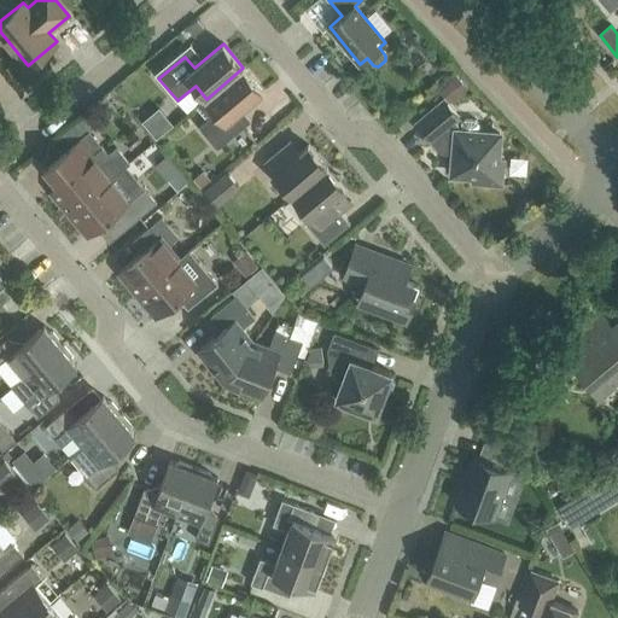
[(263,92),(243,68),(207,99),(198,106),(209,118),(199,127),(217,149),(244,127),(234,116),(263,92)]
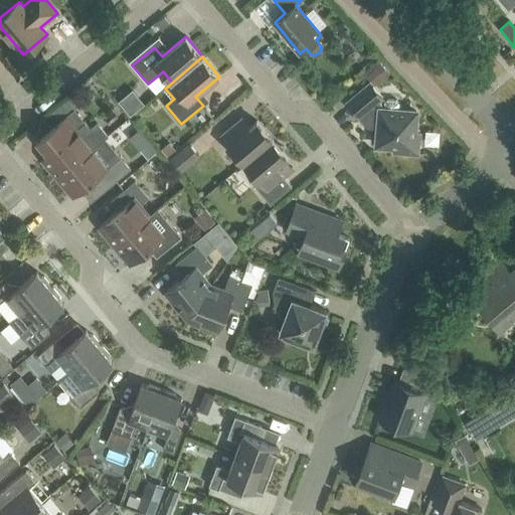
[(389,74),(380,63),(365,75),(374,87),(389,74)]
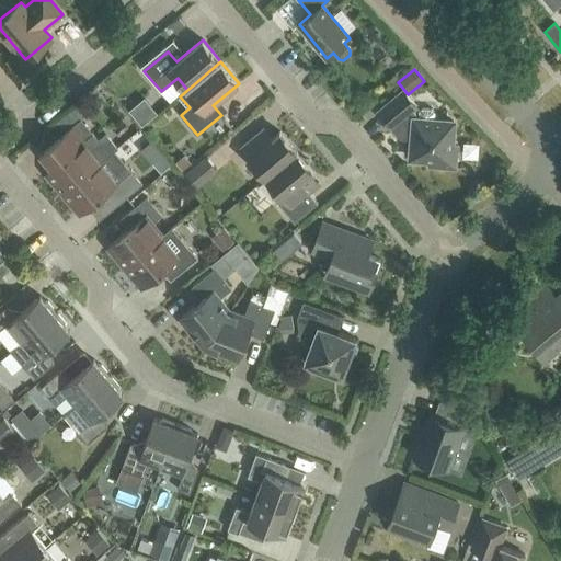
[(416,106),(403,91),(378,113),(391,128),(395,125),(401,134),(413,135),(411,158),(430,160),(428,165),(455,168),(457,145),(451,145),(454,122),(434,121),(435,113),(432,109),(422,109),(419,111),(418,119),(415,119),(415,113),(413,110),(416,106)]
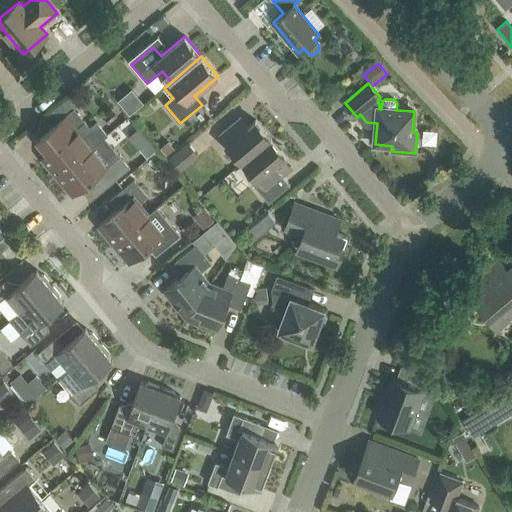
[(133,109),(145,101),(138,92),(127,100),(133,109)]
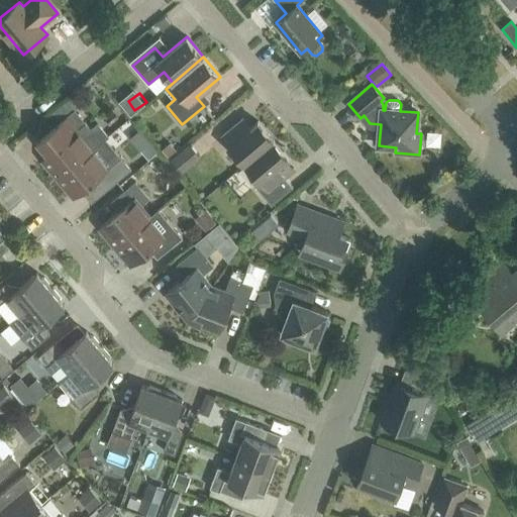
[(47,156),(42,160),(58,179),(105,138),(108,136),(99,125),(92,130),(75,110),(36,142),(47,156)]
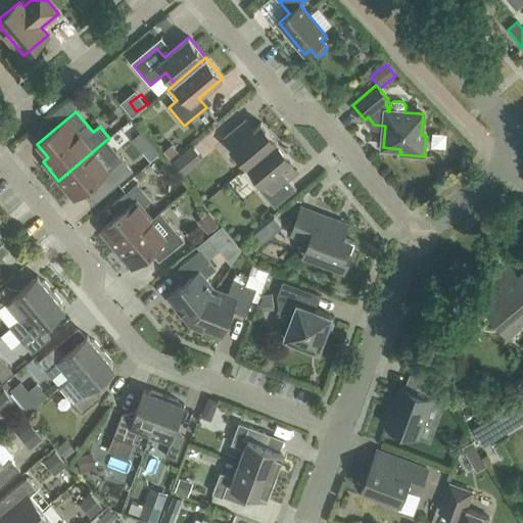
[(248,165),(277,142),(260,123),(253,129),(245,120),(225,137),(248,165)]
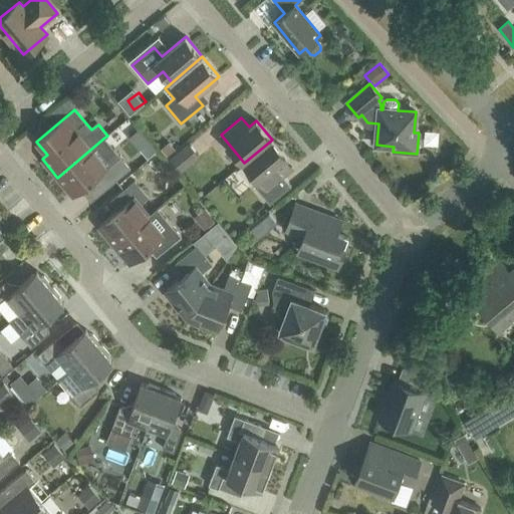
[(131,169),(104,138),(57,178),(73,196),(91,181),(101,193),(131,169)]
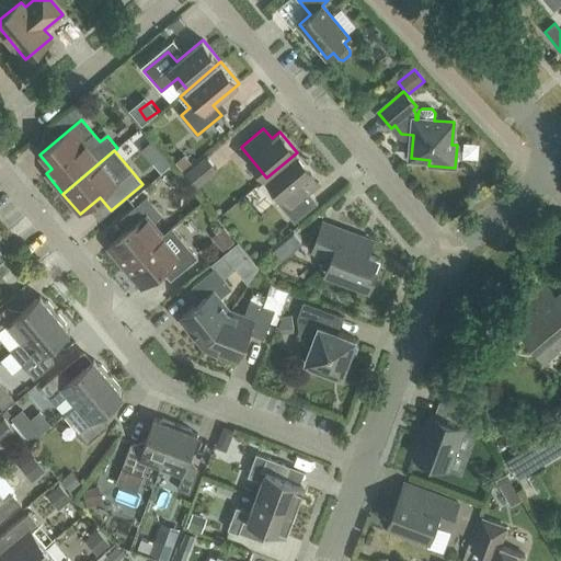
[(297,152),(266,178),(283,196),(277,202),(295,222),(318,203),(309,193),(320,184),(311,174),(313,172),(307,164),(309,160),(299,155),(297,152)]
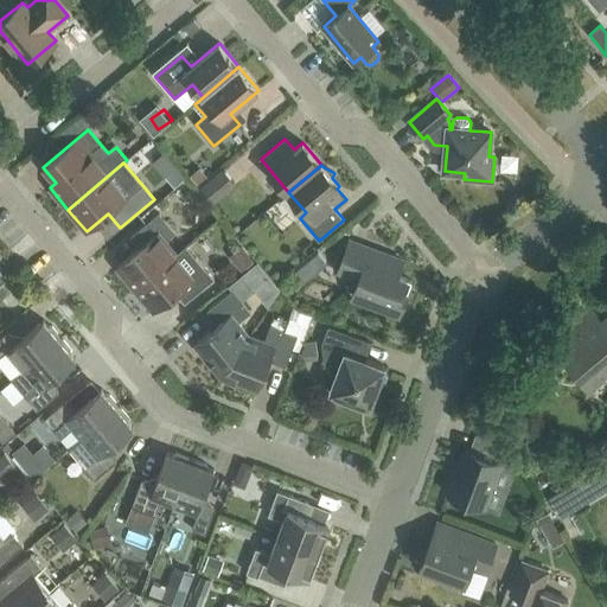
[(173,168),(164,178),(172,187),(183,179),(173,168)]
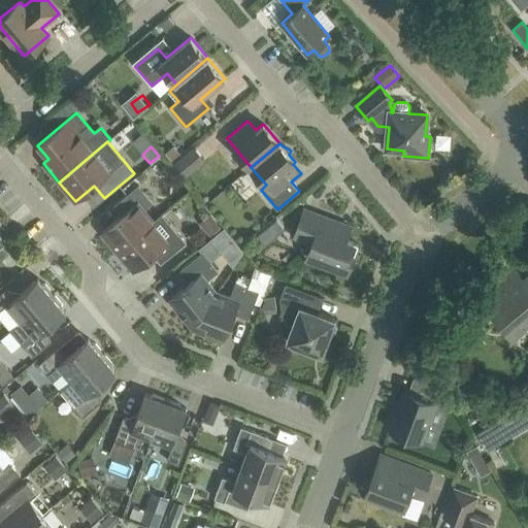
[(204,161),(194,147),(174,163),(185,176),(204,161)]
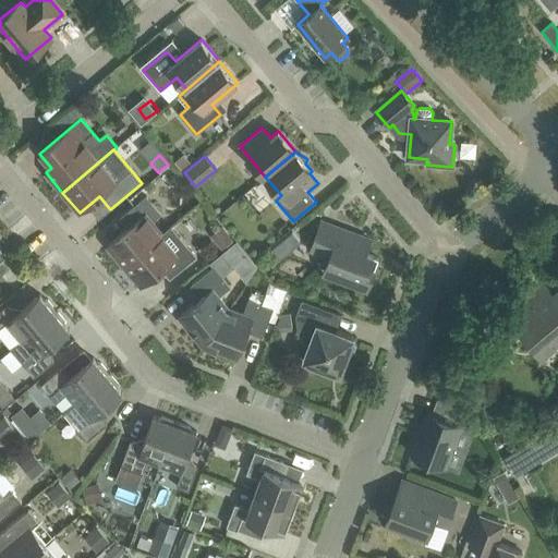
[(107,245),(124,266),(162,234),(152,221),(161,214),(146,196),(120,219),(128,229),(107,245)]
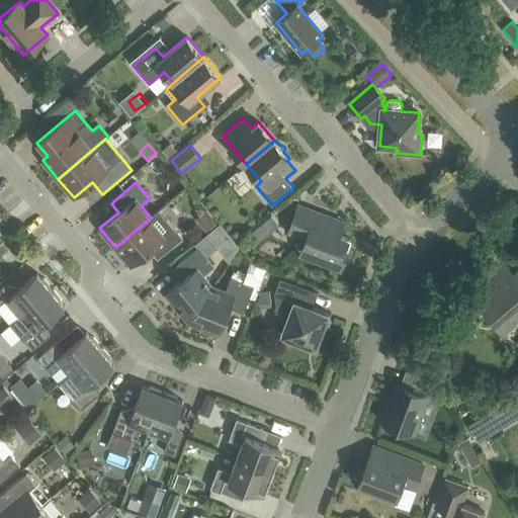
[(344,223),(298,205),(288,232),(307,238),(300,253),(341,268),(351,240),(339,235),(344,223)]
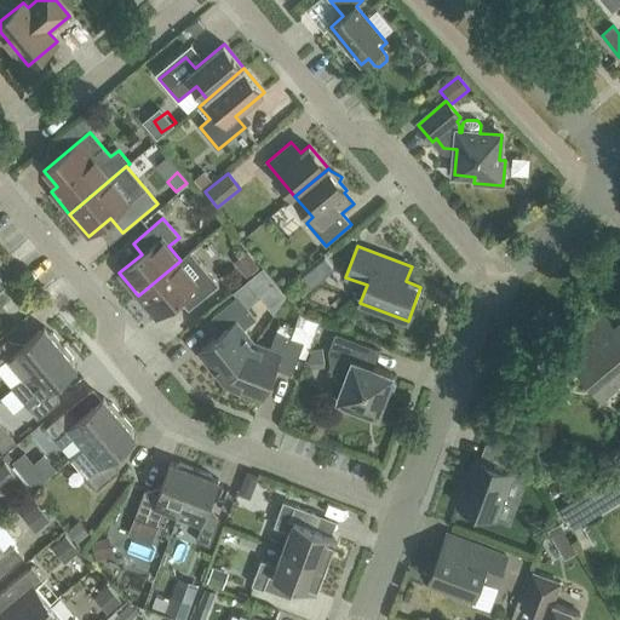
[(252,277),(263,268),(252,254),(241,263),(252,277)]
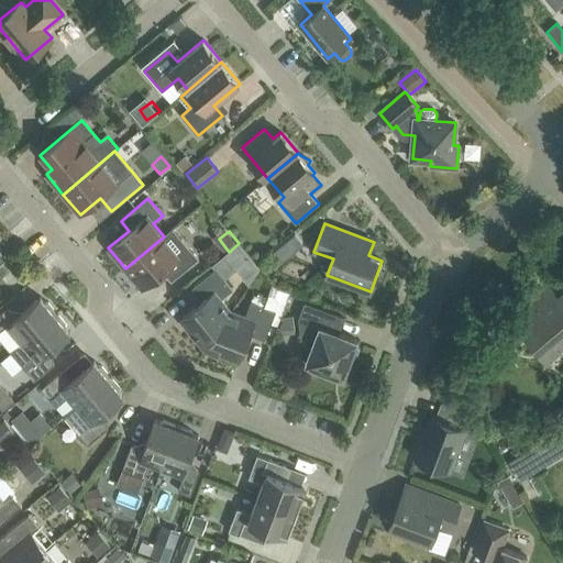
[(164,236),(125,268),(143,288),(163,272),(172,282),(198,258),(184,241),(174,249),(164,236)]
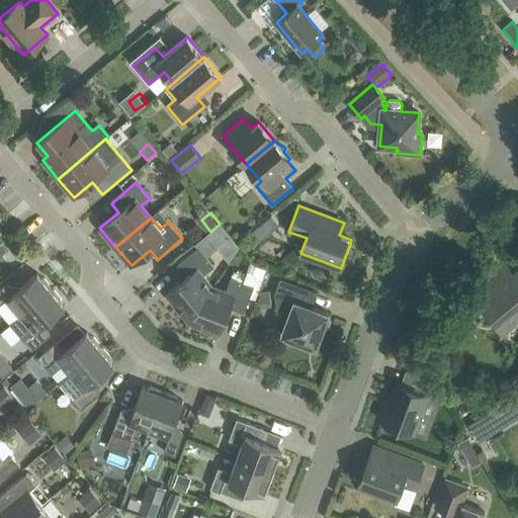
[(166,294),(187,321),(212,286),(203,275),(213,266),(198,248),(177,265),(186,277),(166,294)]
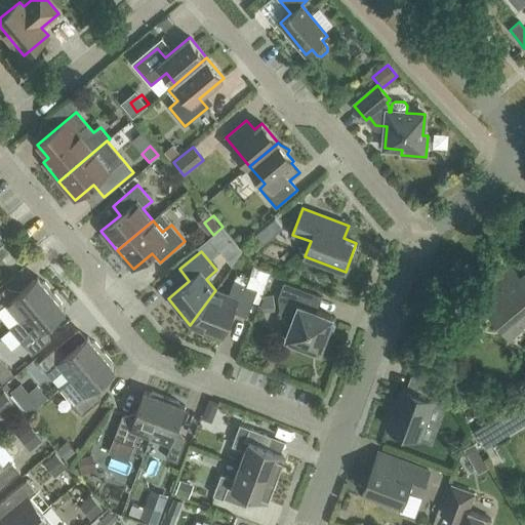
[(524,274),(507,290),(496,279),(477,294),(488,308),(491,305),(513,329),(522,322),(524,325),(524,274)]
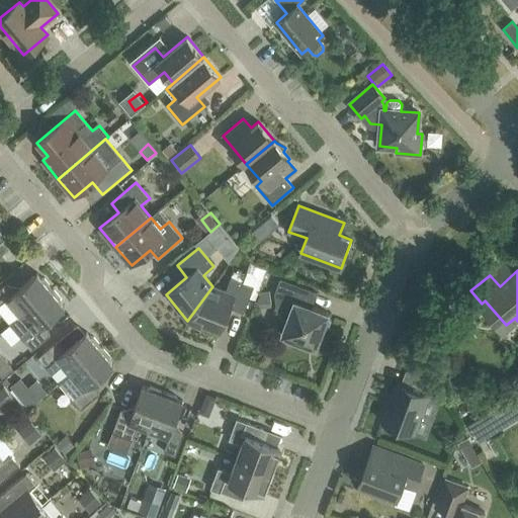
[(19,316),(53,288),(52,286),(52,287),(45,278),(41,278),(37,273),(14,292),(7,283),(0,288),(0,305),(6,299),(19,316)]
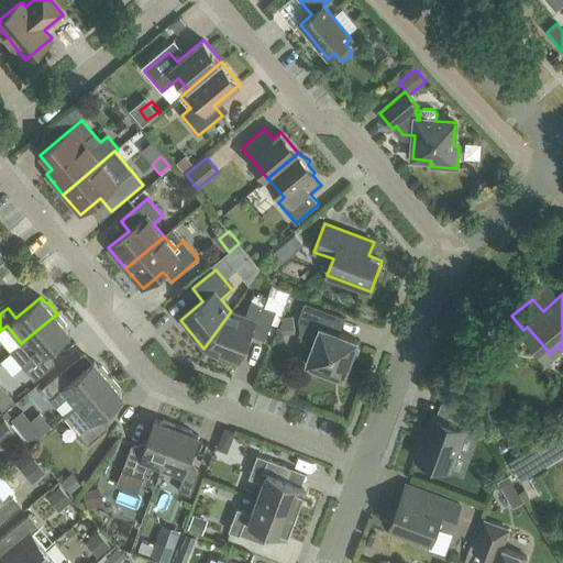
[(231,311),(203,349),(239,363),(250,334),(265,340),(276,311),(251,301),(245,317),(231,311)]
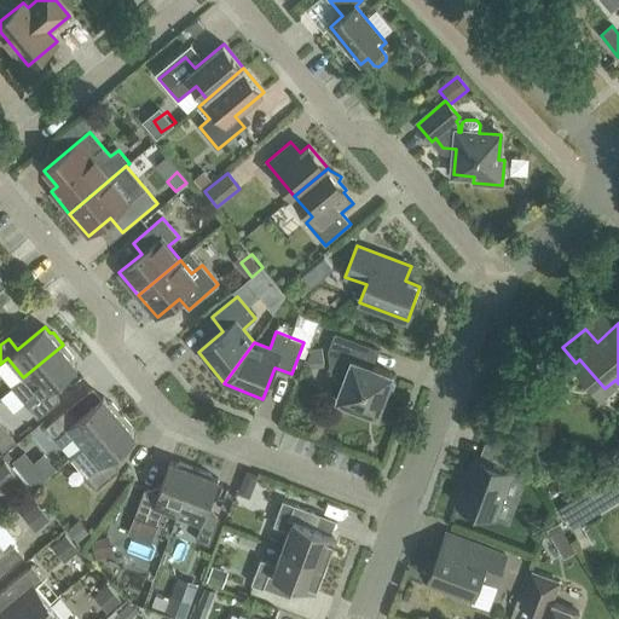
[(379,350),(335,334),(329,351),(331,371),(346,376),(337,399),(353,405),(356,410),(366,415),(372,412),(377,414),(392,374),(372,366),(379,350)]
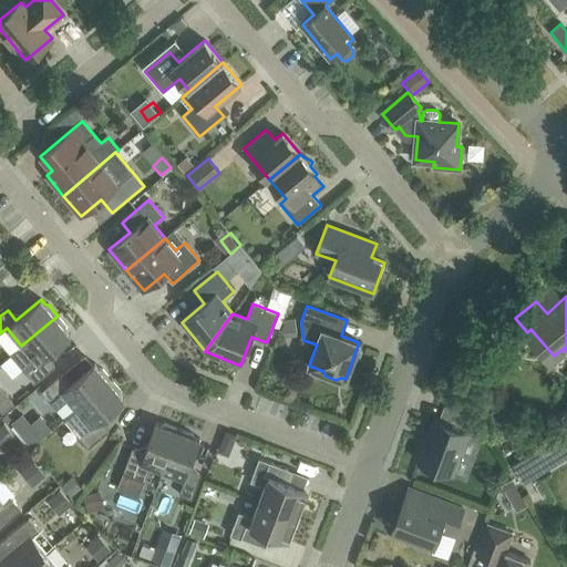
[(21,346),(11,356),(34,383),(54,367),(47,357),(71,336),(66,330),(66,327),(59,318),(60,317),(58,316),(21,346)]
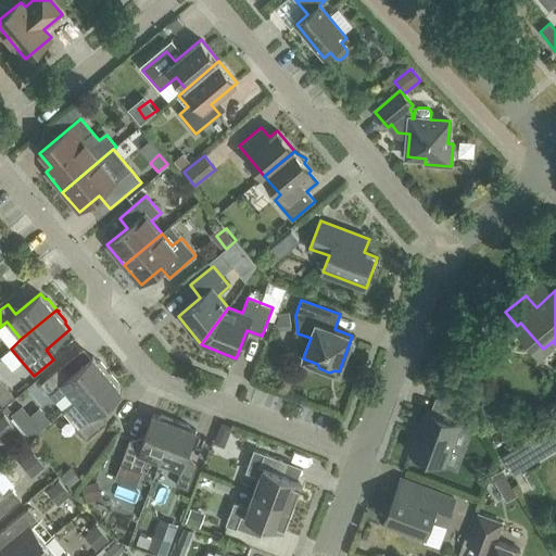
[(40,383),(63,412),(110,373),(109,371),(101,363),(97,362),(92,357),(68,377),(61,367),(40,383)]
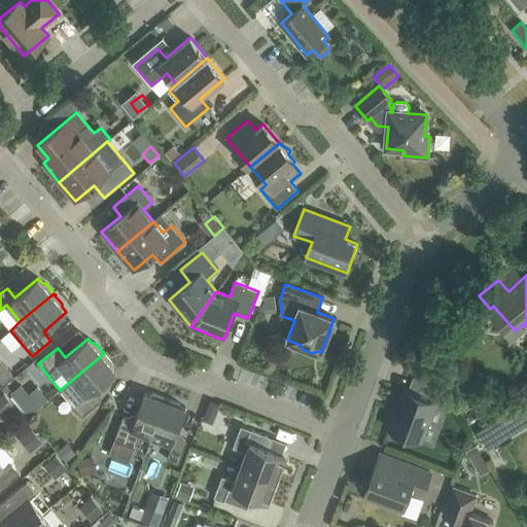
[(104,353),(60,390),(82,416),(101,400),(94,391),(116,372),(112,367),(112,363),(105,355),(106,355),(104,353)]
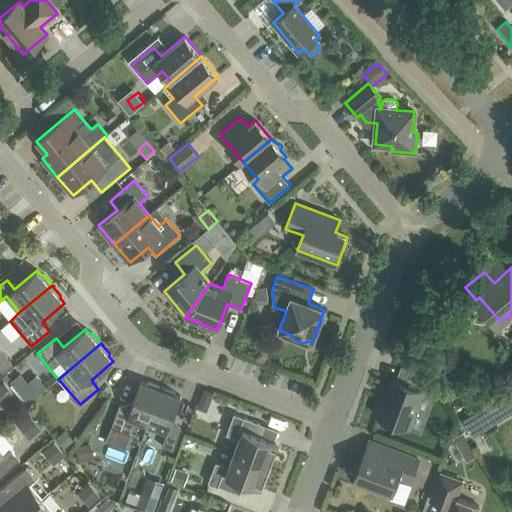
[(427,380),(411,373),(407,385),(392,379),(377,417),(407,428),(421,391),(429,393),(431,386),(427,380)]
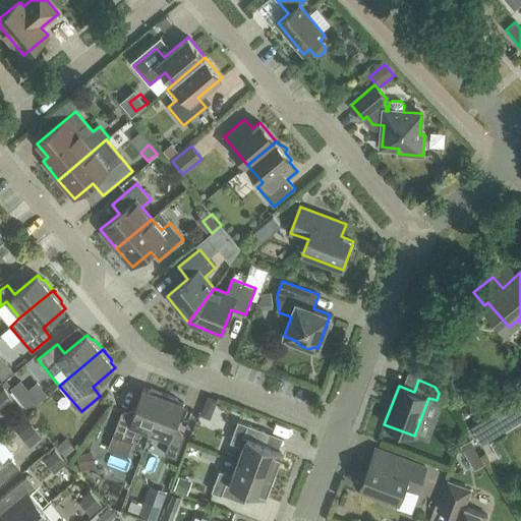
[(18,382),(8,390),(16,399),(26,391),(18,382)]
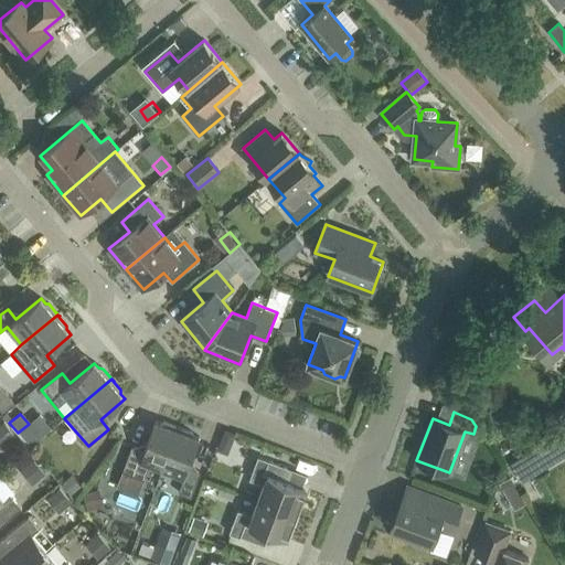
[(116,488),(138,496),(149,467),(162,471),(179,427),(166,423),(161,424),(156,422),(144,451),(131,447),(116,488)]
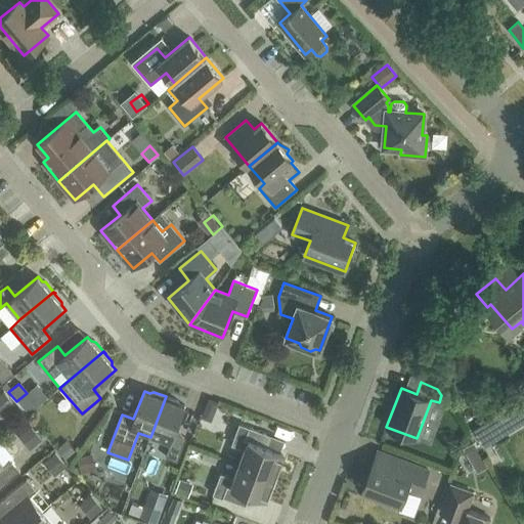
[(166,396),(150,437),(170,444),(166,456),(177,462),(186,438),(174,434),(185,406),(179,404),(177,401),(167,397),(168,396),(166,396)]
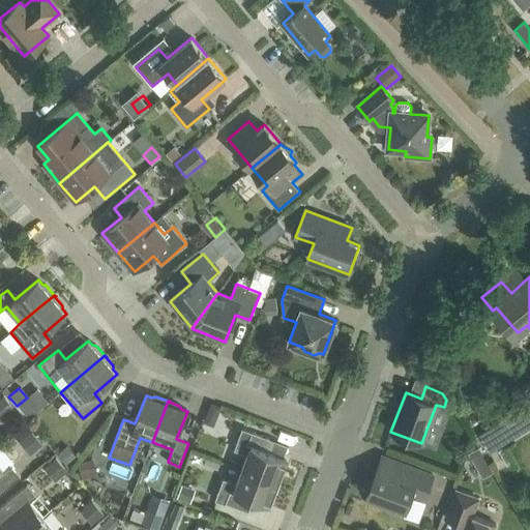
[(507,445),(520,438),(510,422),(498,430),(507,445)]
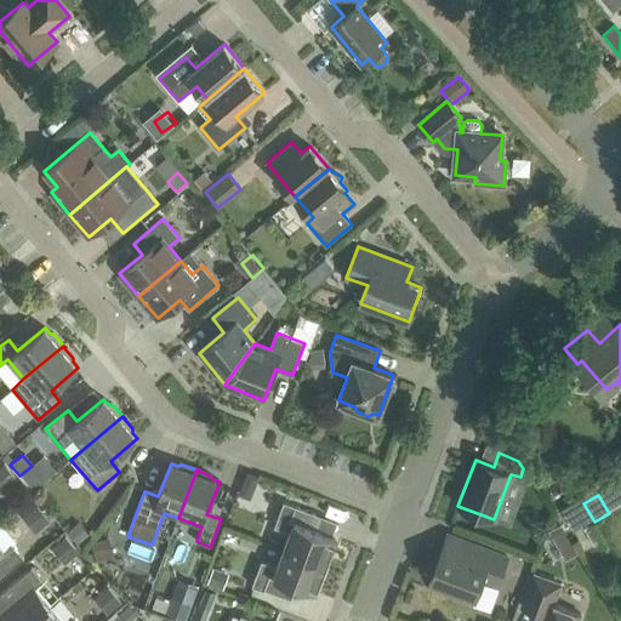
[(284,550),(326,567),(335,543),(332,542),(335,537),(311,528),(315,513),(284,501),(274,527),(290,533),(284,550)]
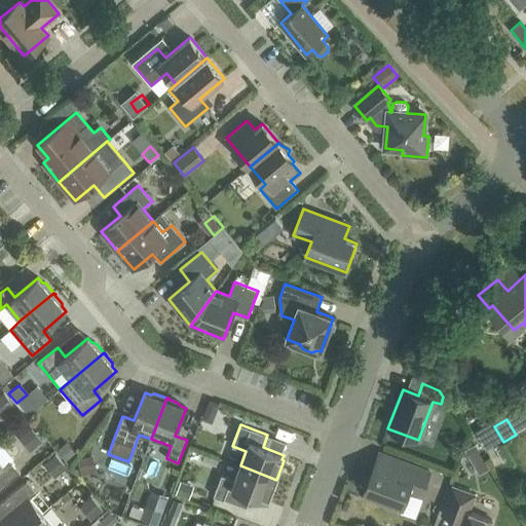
[(429,473),(378,453),(364,491),(403,505),(408,491),(420,496),(429,473)]
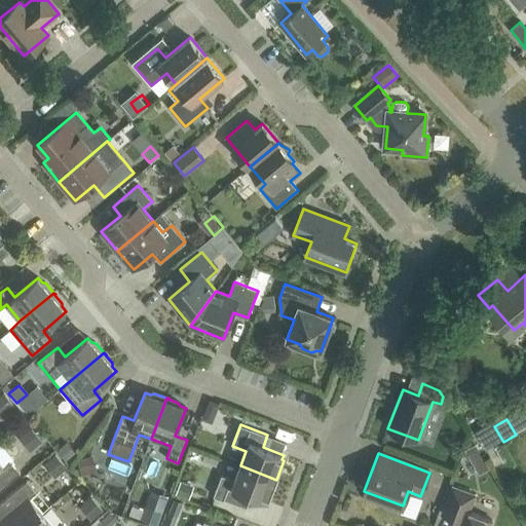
[(4,466),(0,461),(0,490),(21,473),(10,461),(4,466)]
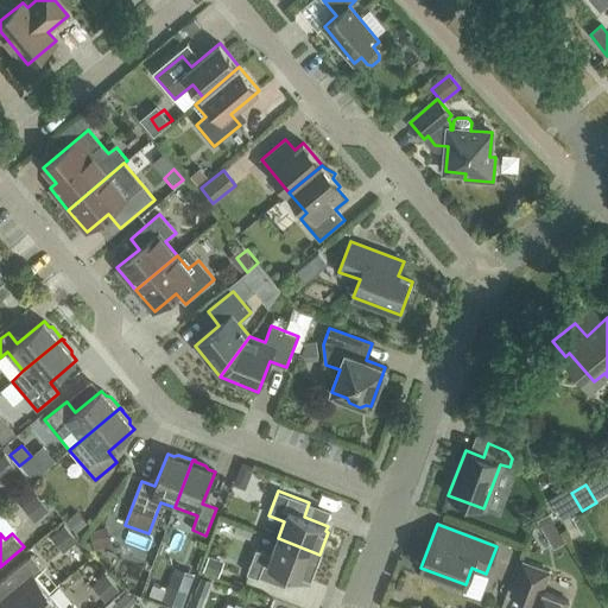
[(311,576),(320,555),(278,538),(272,555),(257,549),(247,574),(278,586),(283,571),(306,581),(309,575),(311,576)]
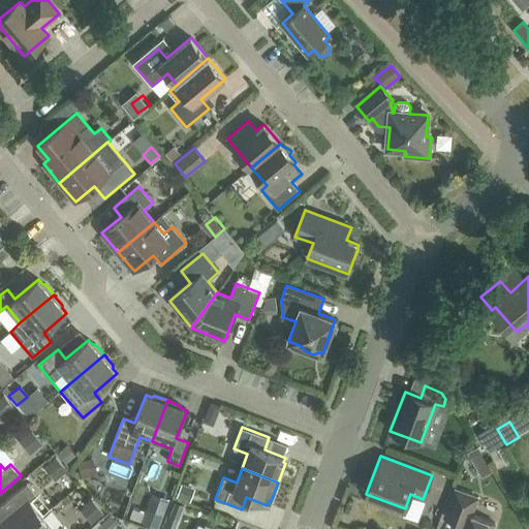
[(0,528),(27,528),(43,516),(30,500),(37,495),(27,483),(0,505),(0,528)]
